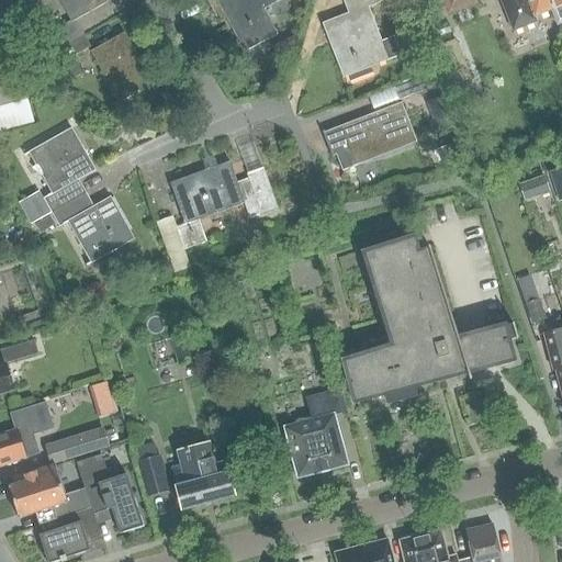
[(0,0),(0,30),(15,24),(6,0),(0,0)]
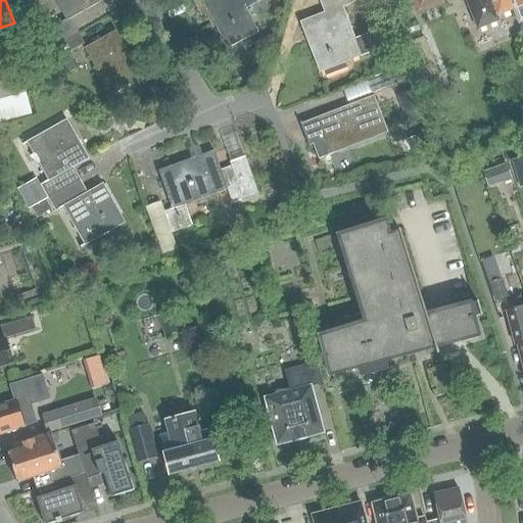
[(69,20),(100,3),(98,0),(53,0),(66,22),(69,20)]
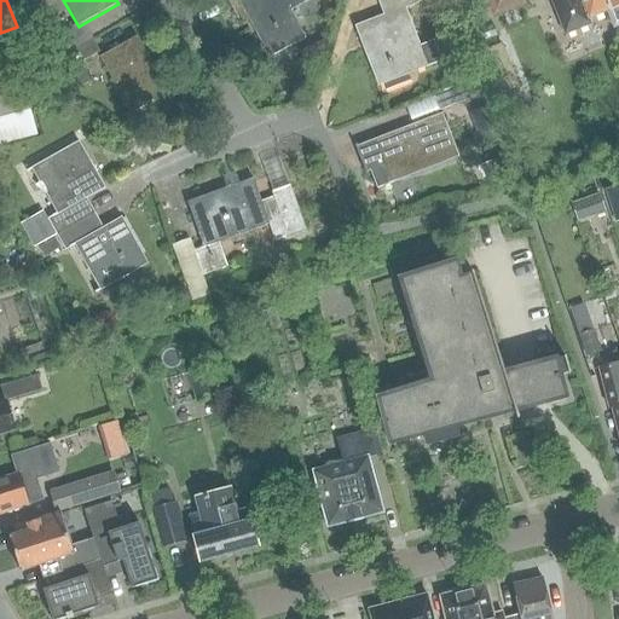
[(311,0),(237,0),(271,59),(306,39),(291,11),(311,0)]
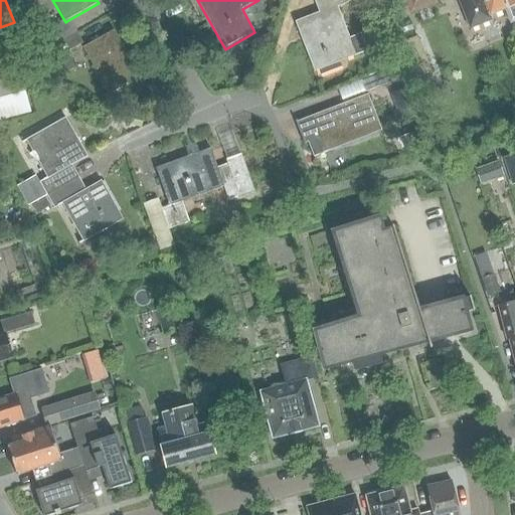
[(336,7),(348,3),(346,0),(313,0),(318,13),(294,22),(313,71),(354,55),(336,7)]
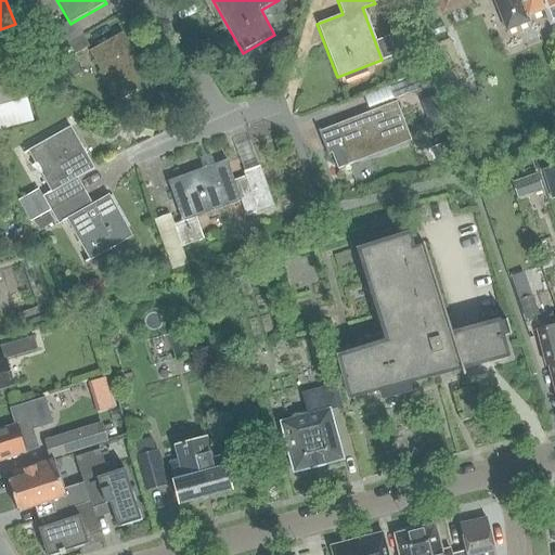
[(434,0),(441,14),(472,2),(469,0),(434,0)]
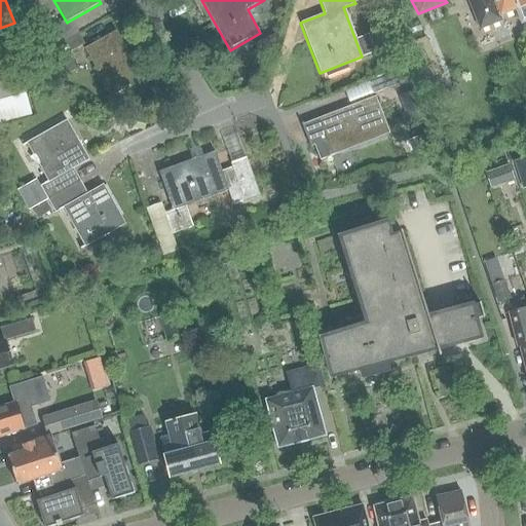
[(525,0),(466,0),(479,30),(502,21),(500,16),(515,10),(520,25),(525,22),(525,0)]
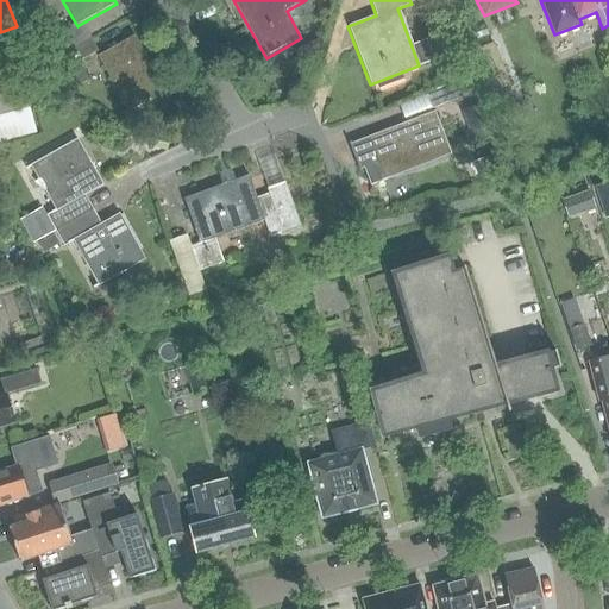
[(90,41),(81,24),(77,26),(52,39),(62,56),(90,41)]
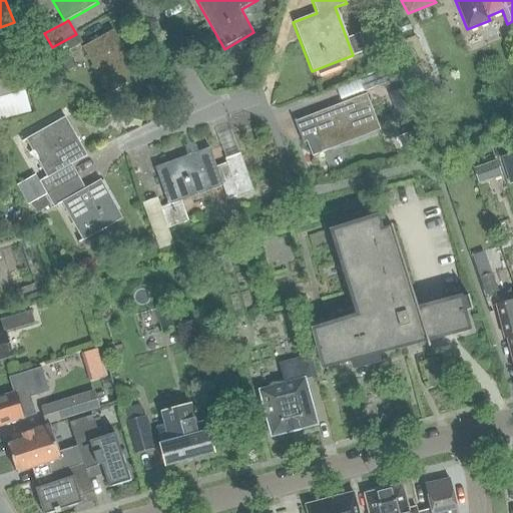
[(125,88),(141,79),(114,30),(82,48),(109,95),(124,87),(125,88)]
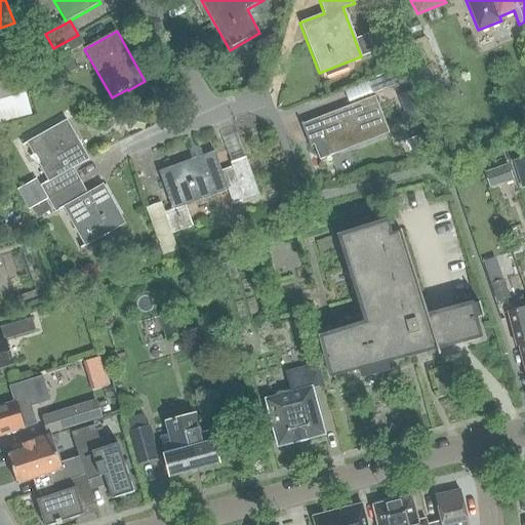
[(83,44),(78,35),(53,48),(58,57),(83,44)]
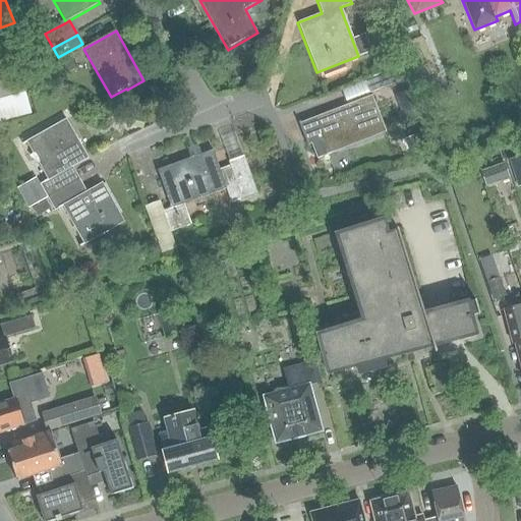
[(0,52),(0,77),(16,73),(10,49),(0,52)]
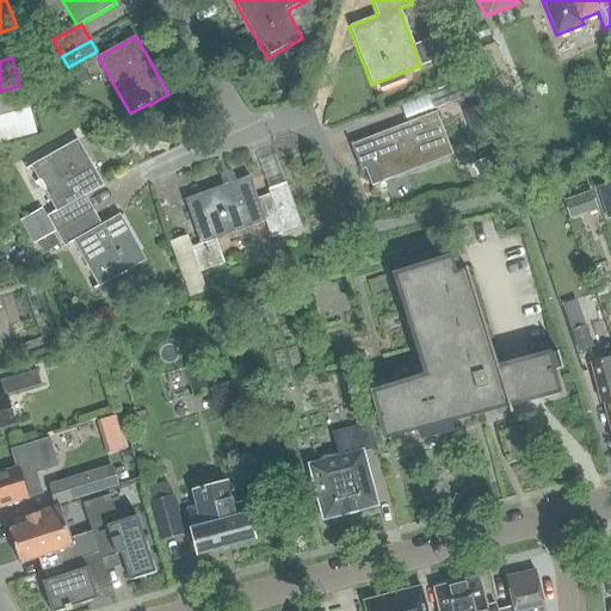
[(458,81),(426,94),(432,110),(464,97),(458,81)]
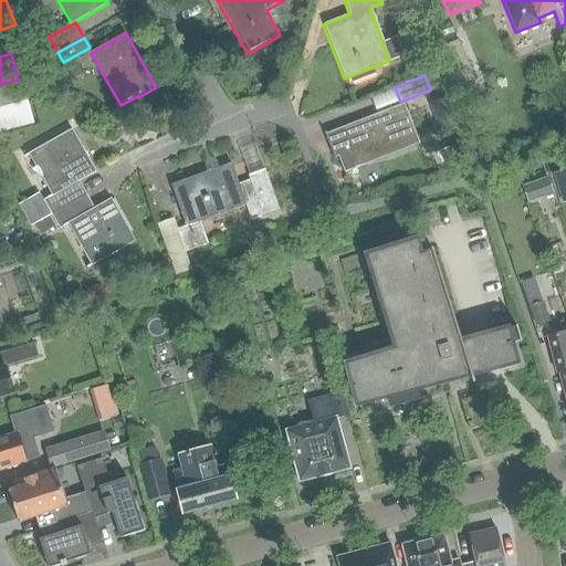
[(21,81),(0,85),(0,133),(32,125),(21,81)]
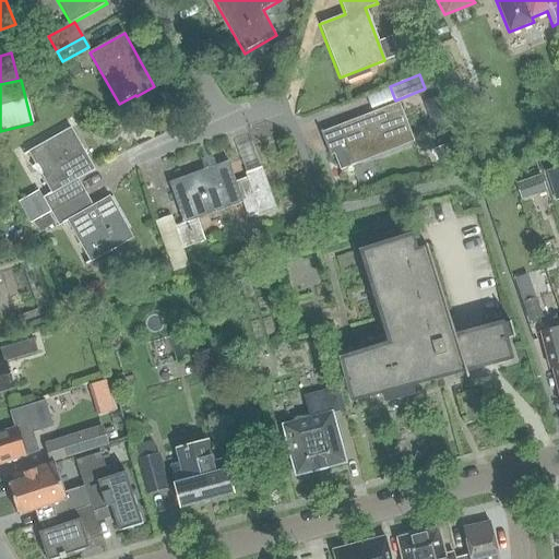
[(397,102),(337,126),(321,132),(330,155),(333,154),(341,171),(414,142),(397,102)]
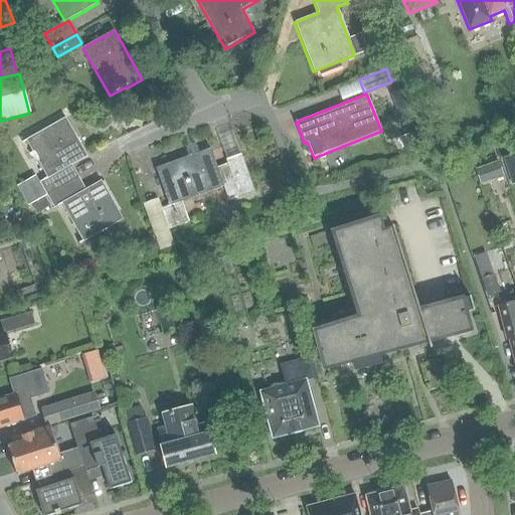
[(412,104),(395,111),(400,124),(417,117),(412,104)]
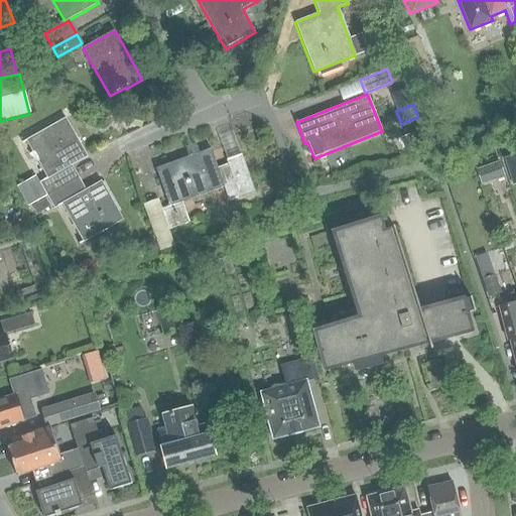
[(48,197),(79,178),(73,167),(88,158),(66,119),(26,142),(47,178),(40,182),(48,197)]
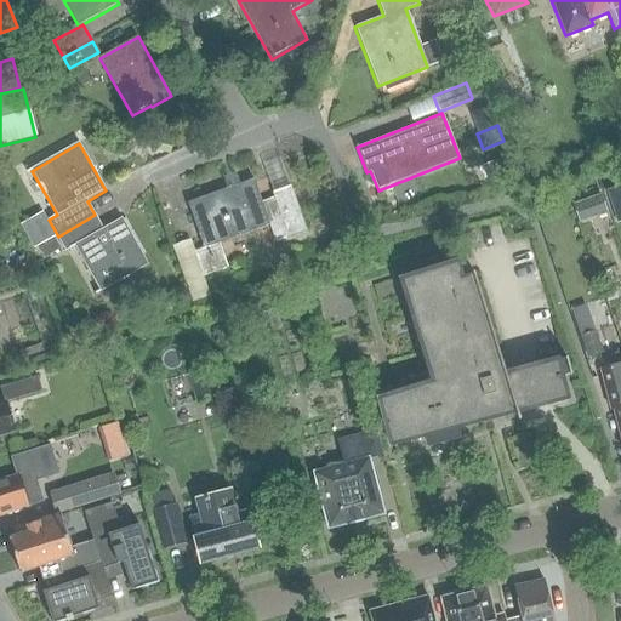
[(482,166),(489,186),(506,178),(500,159),(482,166)]
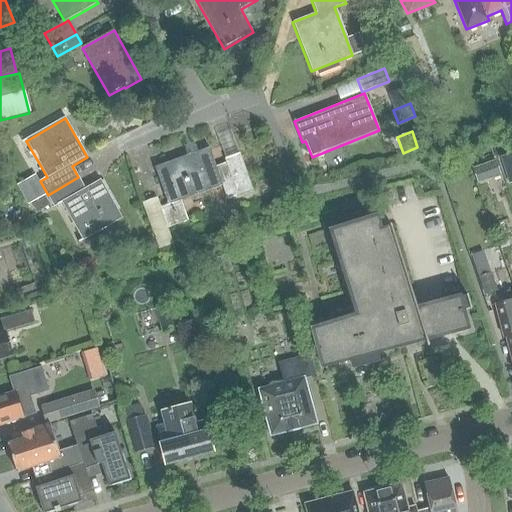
[(237,196),(252,191),(240,157),(214,166),(208,148),(153,167),(167,205),(159,208),(166,229),(186,222),(179,202),(222,186),(226,198),(236,195),(237,196)]
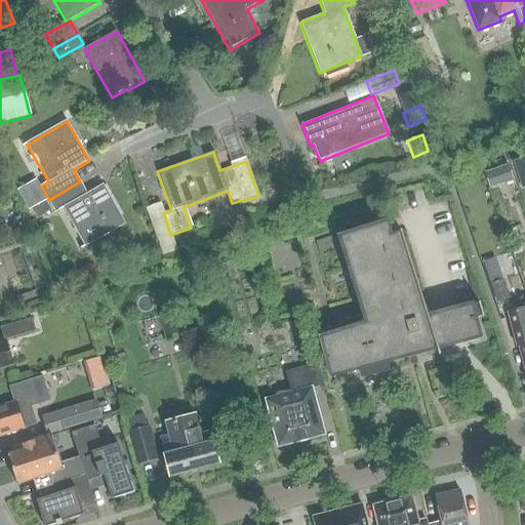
[(524,158),(514,162),(519,178),(524,175),(524,158)]
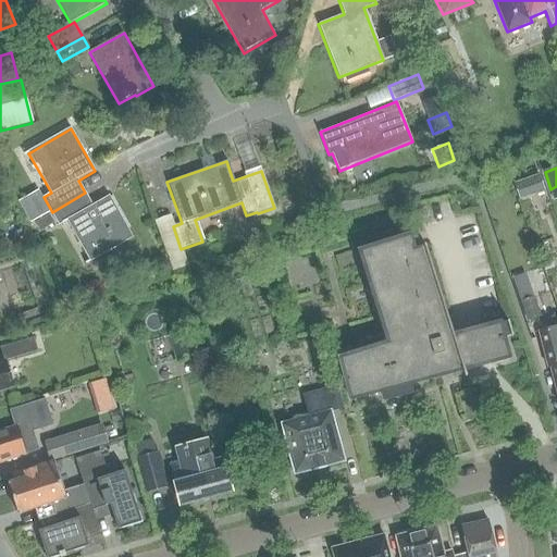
[(512,183),(518,199),(544,190),(539,174),(512,183)]
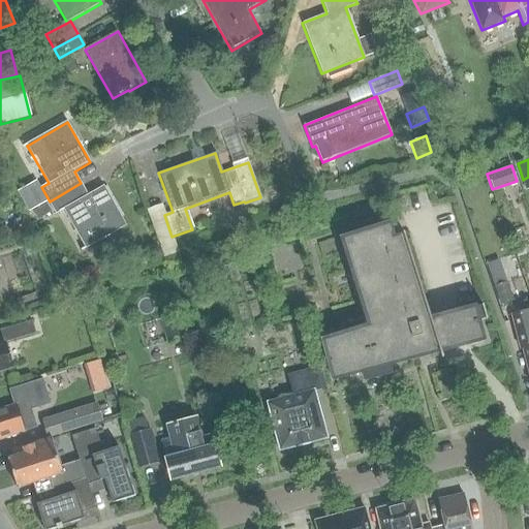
[(81,183),(50,201),(58,217),(66,213),(88,249),(127,226),(104,187),(88,196),(81,183)]
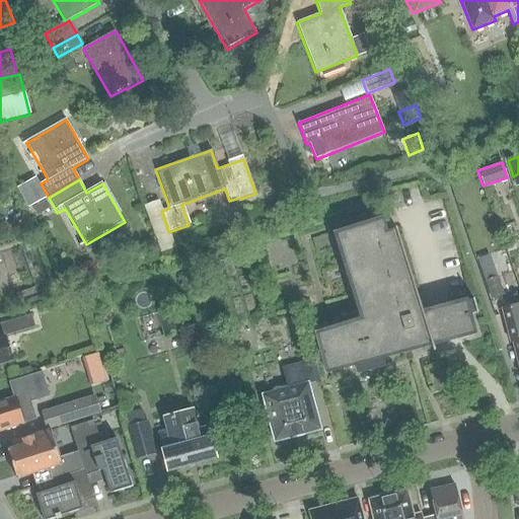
[(43,196),(38,186),(26,192),(32,202),(43,196)]
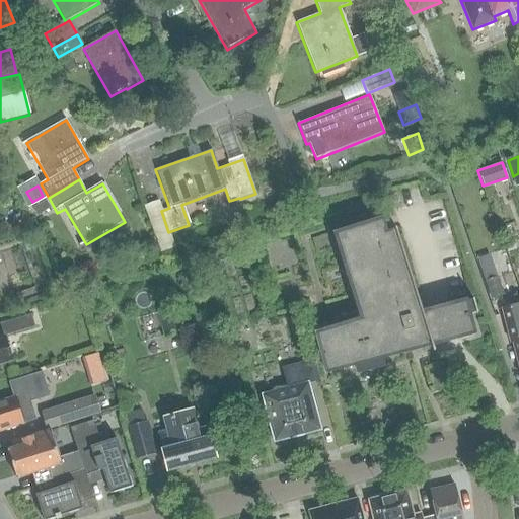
[(50,207),(45,200),(31,207),(36,215),(50,207)]
